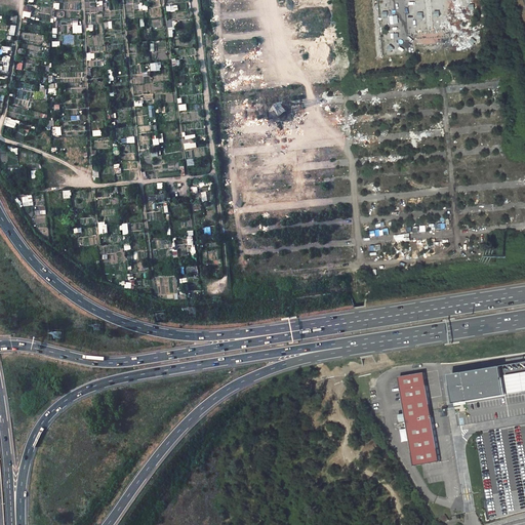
[(24,6),(23,16),(30,17),(31,7),(24,6)]
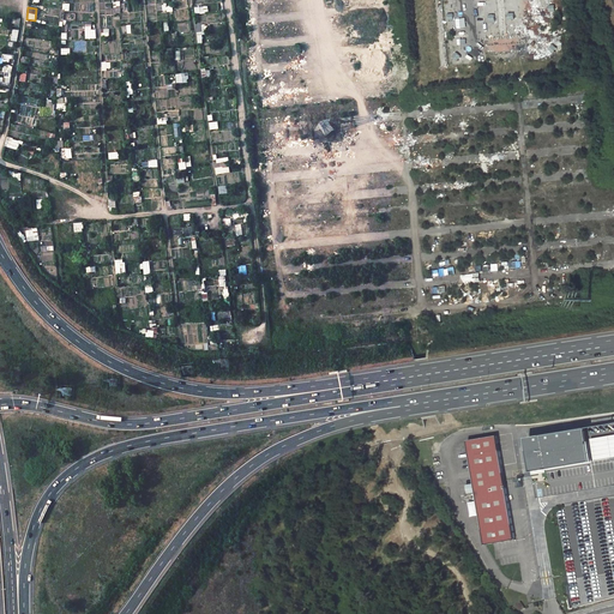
[(204,24),(196,25),(197,35),(206,34),(204,24)]
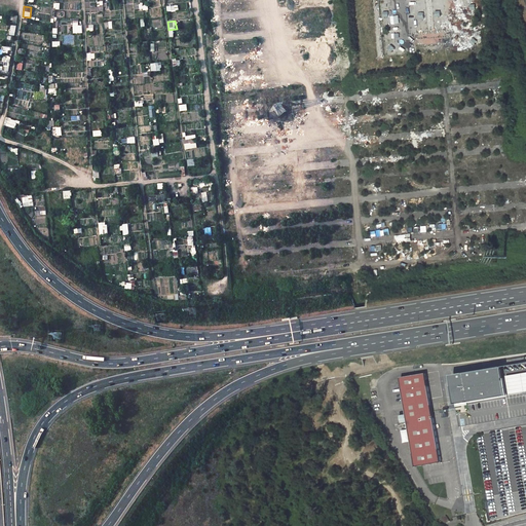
[(78,25),(78,22),(73,22),(73,34),(82,33),(82,25),(78,25)]
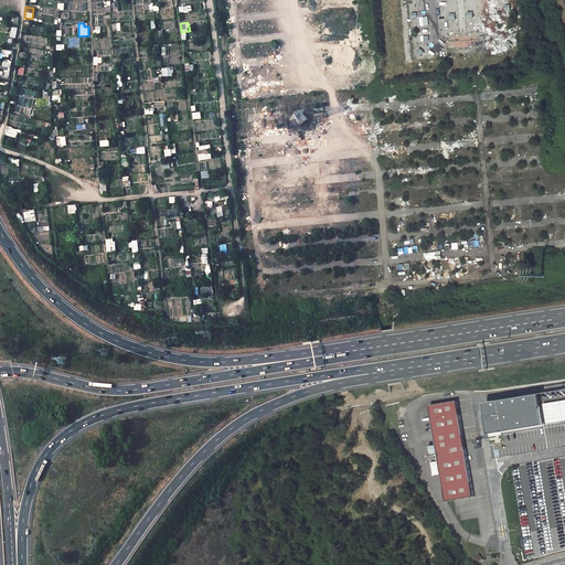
[(172,67),(162,68),(162,76),(168,76),(168,73),(173,72),(172,67)]
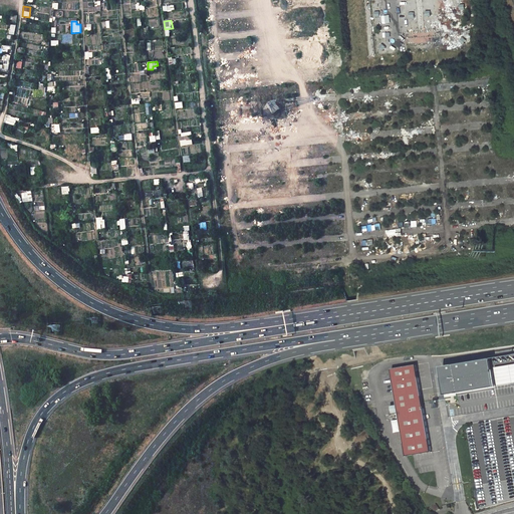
[(180,146),(192,145),(191,132),(179,133),(180,146)]
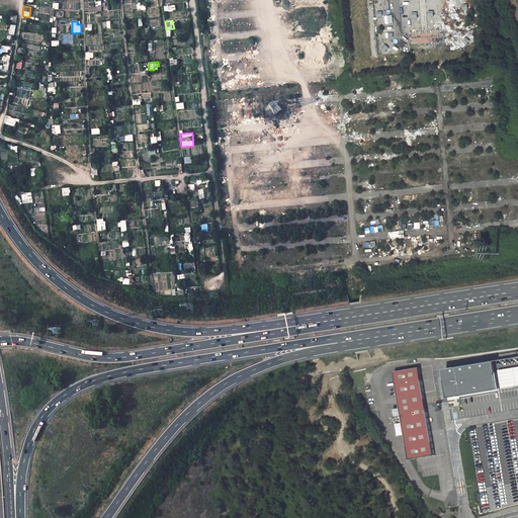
[(22,193),(22,203),(32,202),(31,193),(22,193)]
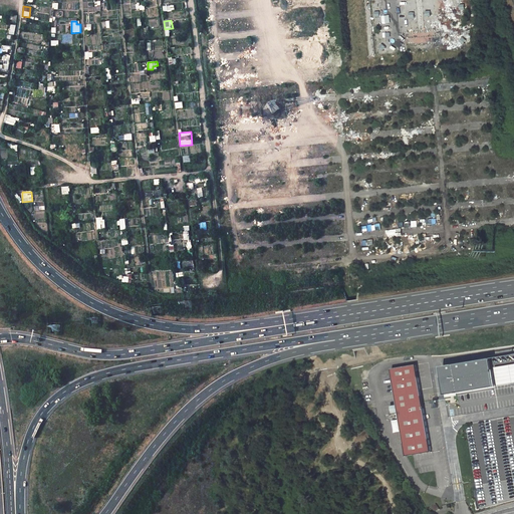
[(438,367),(443,396),(444,396),(494,387),(489,358),(438,367)]
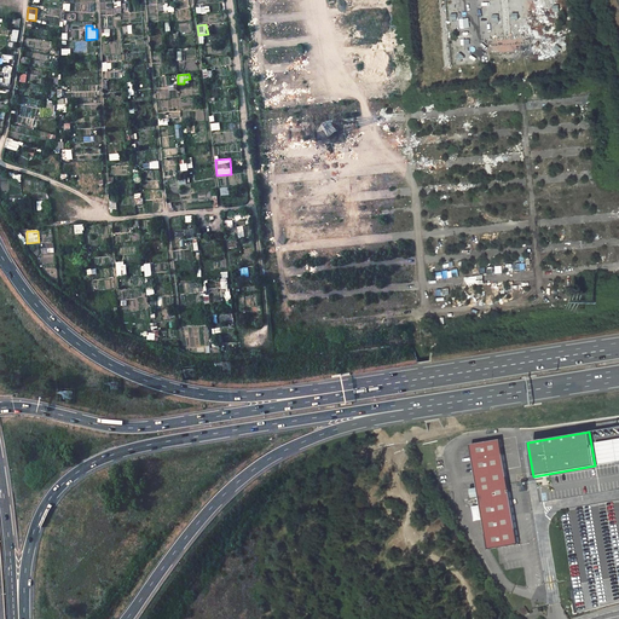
[(502,441),(472,445),(490,550),(520,545),(502,441)]
